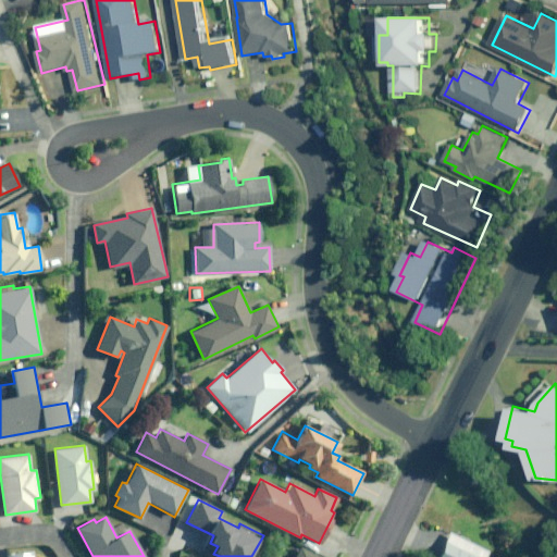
[(485,556),(490,549),(449,531),(436,556),(485,556)]
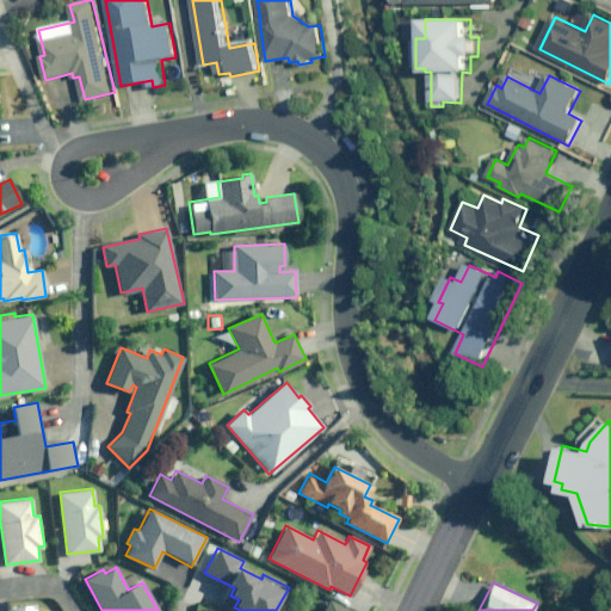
[(322,610),(300,610),(297,610),(296,610),(352,610),(329,599),(322,610)]
